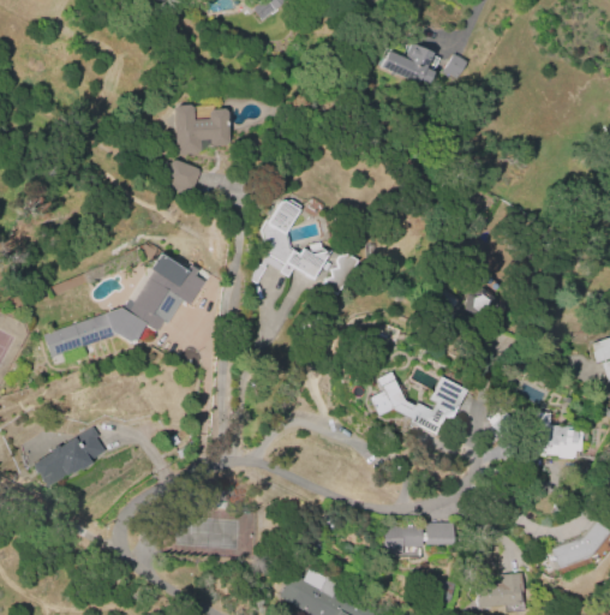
[(287,0),(288,1),(262,22),(253,11),(262,4),(258,0),(287,0)]
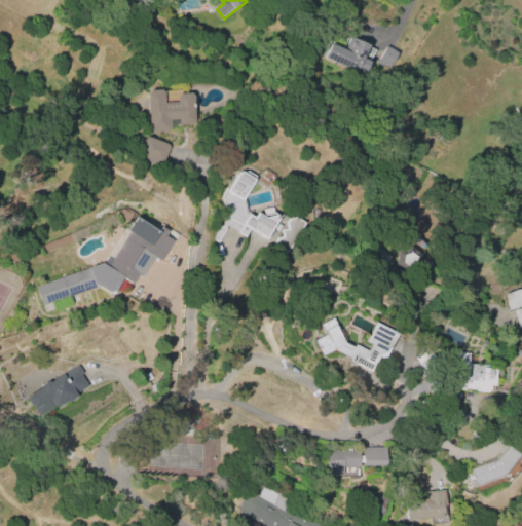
[(358,73),(325,59),(332,43),(344,48),(348,40),(350,41),(352,36),(372,45),(366,59),(373,62),(369,72),(361,68),(358,73)]
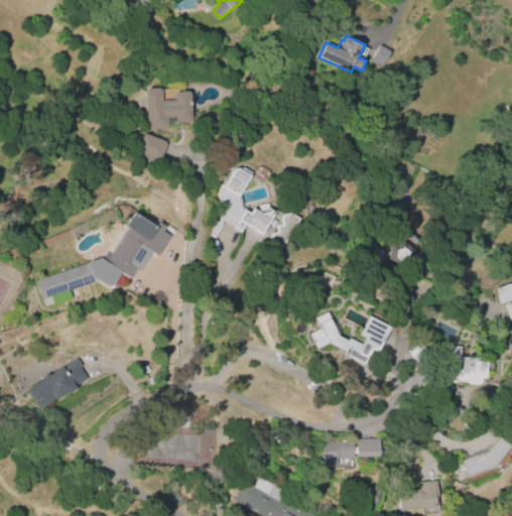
[(382,45),(393,51),(384,68),(373,61),(382,45)]
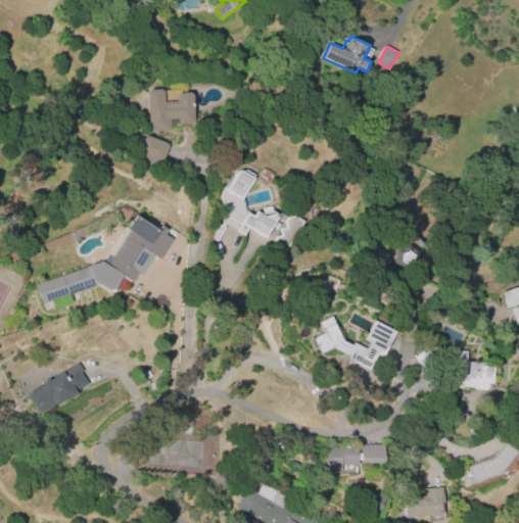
[(151,129),(149,93),(151,90),(162,89),(164,91),(166,102),(179,101),(179,96),(181,93),(192,92),(194,94),(196,121),(193,124),(183,124),(180,122),(180,119),(171,119),(172,128),(169,130),(153,131),(151,129)]
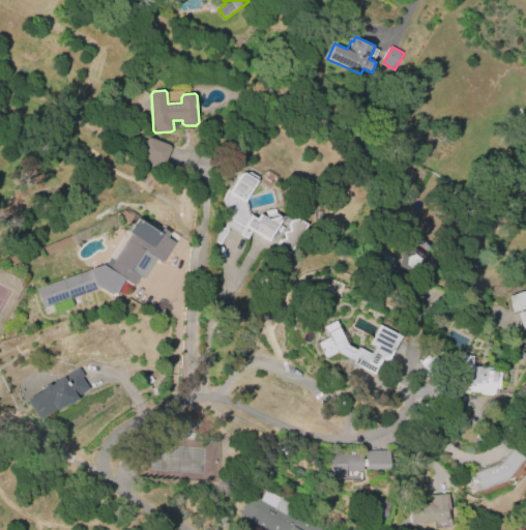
[(153,138),(172,145),(174,147),(168,165),(165,166),(144,158),(143,156),(149,140),(153,138)]
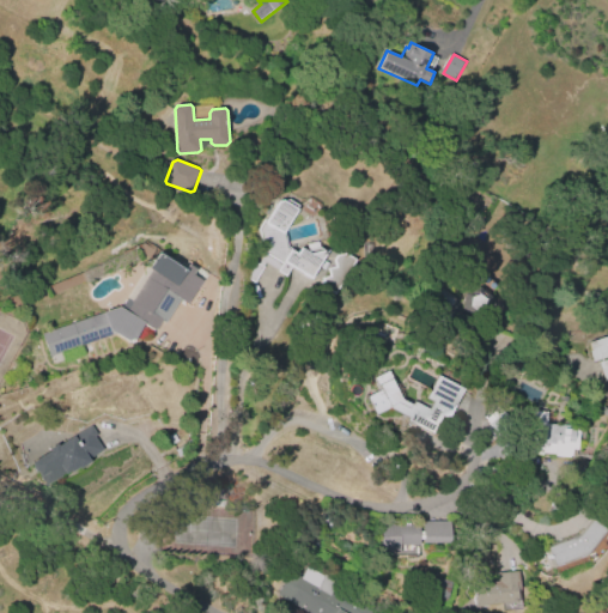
[(329,253),(314,280),(293,268),(289,275),(280,271),(281,269),(265,260),(268,254),(261,229),(267,219),(269,219),(280,201),(284,200),(299,210),(286,232),(289,248),(298,254),(302,247),(314,254),(327,252),(329,253)]
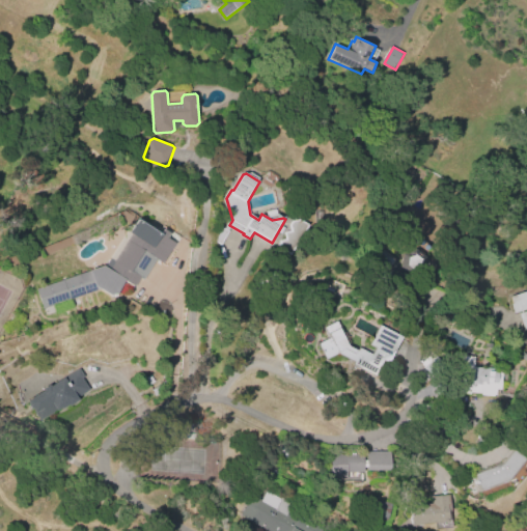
[(36,288),(107,264),(129,230),(131,231),(138,219),(163,233),(166,228),(172,232),(169,238),(177,243),(165,263),(158,258),(145,279),(142,277),(136,286),(127,280),(116,298),(102,289),(44,309),(36,288)]
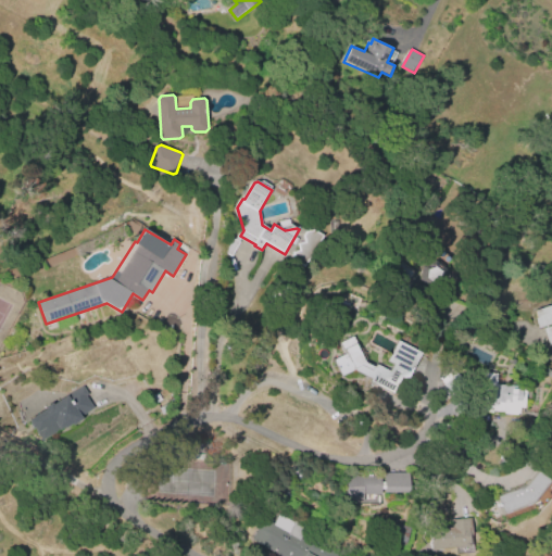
[(326,236),(308,266),(298,261),(296,252),(303,250),(301,243),(308,242),(306,236),(309,231),(315,229),(326,236)]
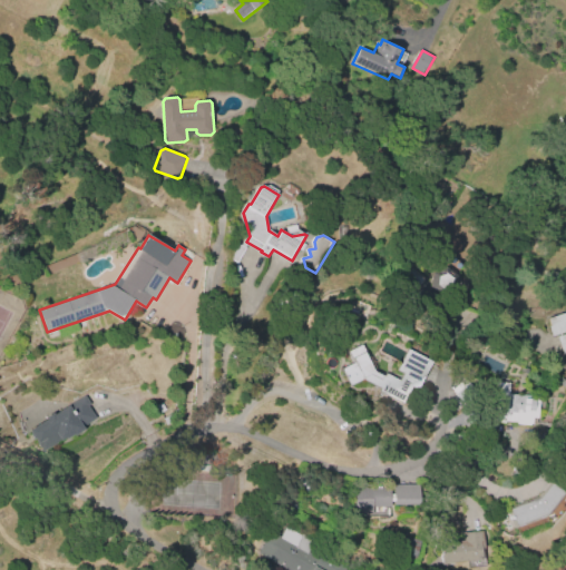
[(249,248),(240,264),(230,257),(237,243),(249,248)]
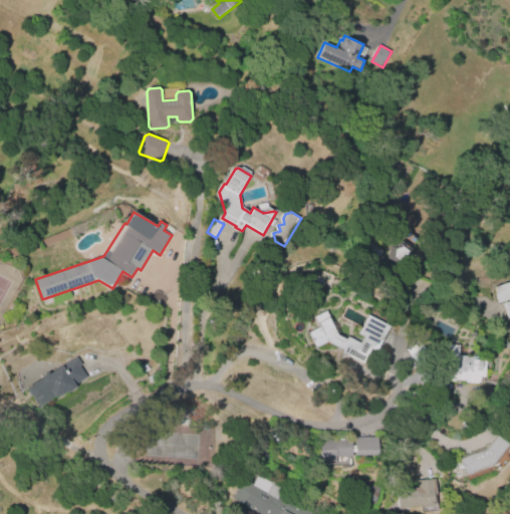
[(393,245),(406,241),(416,249),(414,263),(401,267),(391,259),(393,245)]
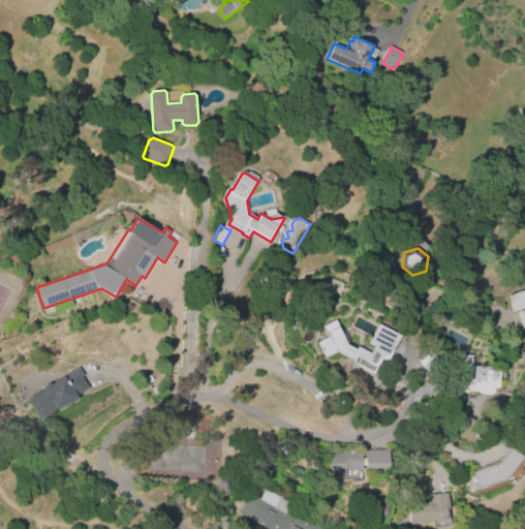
[(511,296),(524,290),(524,321),(521,312),(524,311),(524,308),(515,311),(512,303),(514,303),(511,296)]
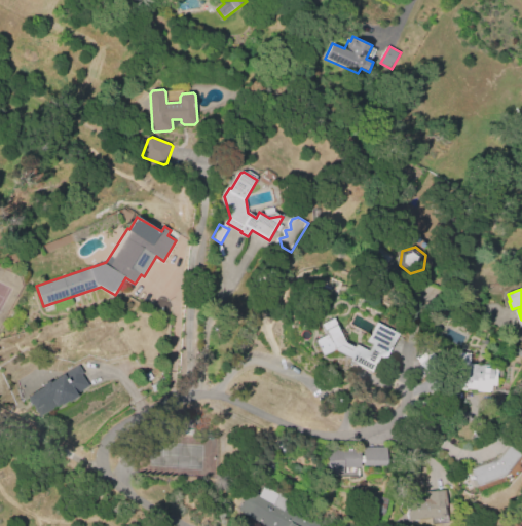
[(400,334),(377,375),(350,361),(352,359),(337,350),(324,355),(317,340),(329,335),(324,325),(336,318),(346,343),(355,347),(355,346),(357,346),(358,344),(370,351),(373,344),(368,341),(378,323),(400,334)]
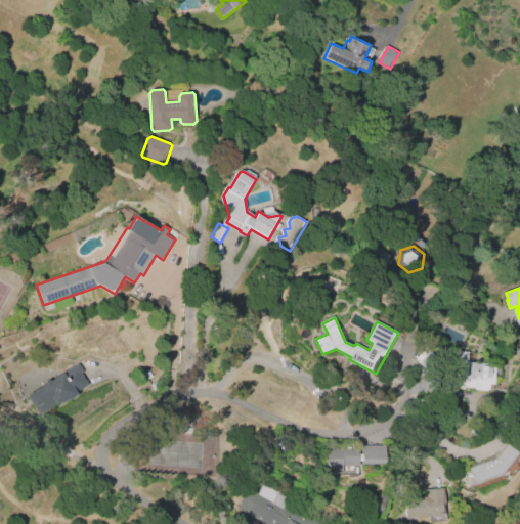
[(497,364),(495,384),(492,384),(491,392),(478,391),(478,388),(466,387),(466,390),(455,389),(459,350),(470,351),(469,361),(497,364)]
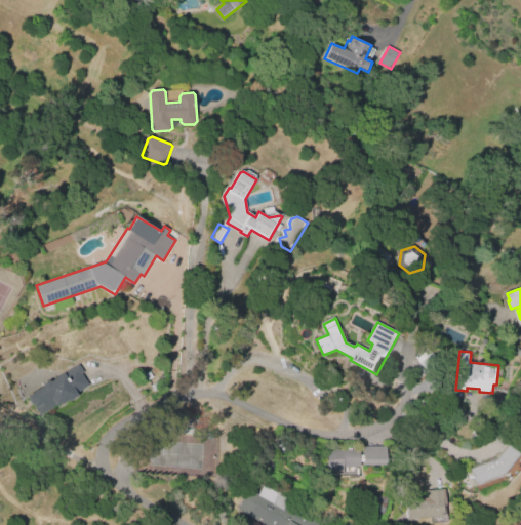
[(41,416),(29,396),(45,387),(44,384),(50,380),(51,381),(80,364),(85,372),(83,373),(90,385),(78,393),(79,395),(70,401),(70,399),(41,416)]
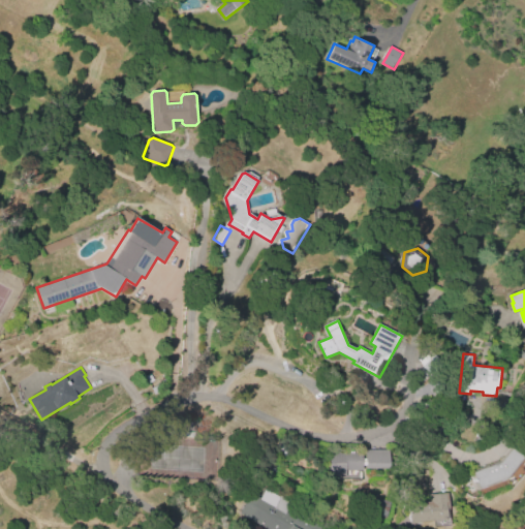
[(501,463),(515,446),(524,454),(524,456),(508,475),(480,487),(474,473),(501,463)]
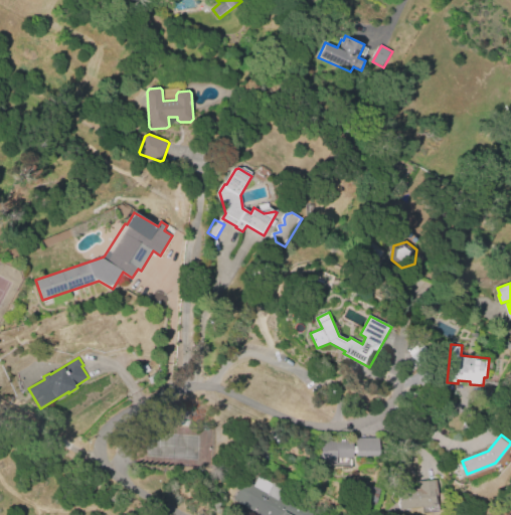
[(356,438),(380,438),(380,456),(357,456),(357,452),(354,452),(354,458),(339,458),(339,463),(323,464),(323,440),(354,440),(354,447),(356,447),(356,438)]
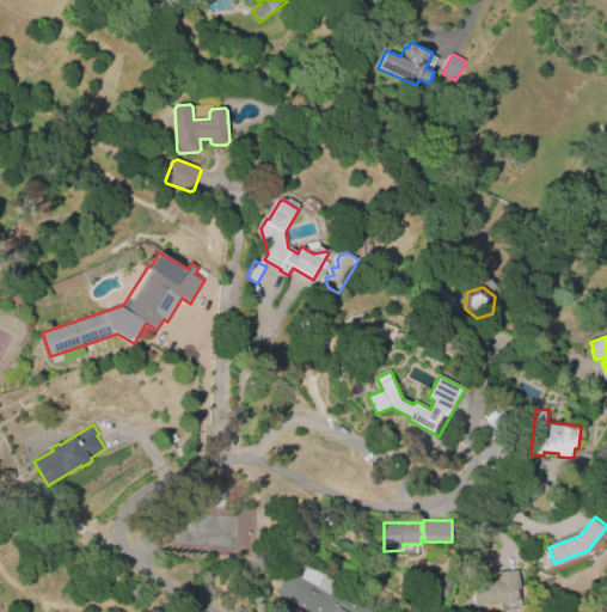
[(311,611),(279,594),(293,570),(305,576),(311,567),(327,575),(327,574),(339,580),(332,593),(343,599),(349,589),(387,611),(311,611)]
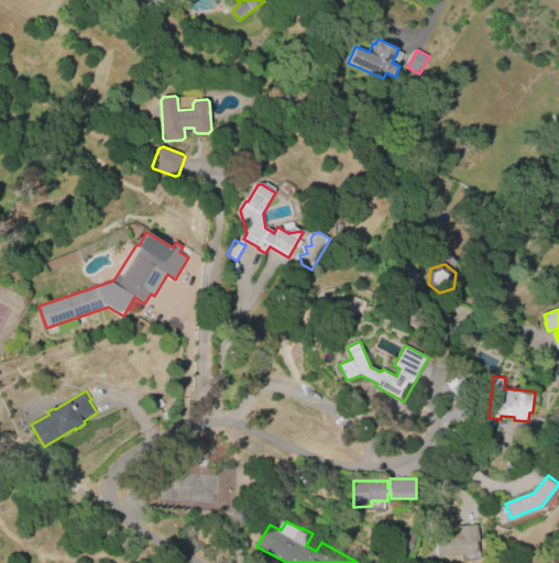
[(440,555),(438,537),(460,534),(459,526),(479,523),(481,540),(479,540),(480,552),(440,555)]
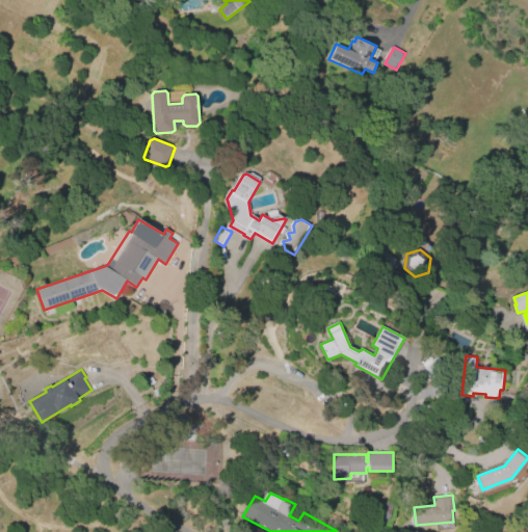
[(395,505),(378,500),(373,517),(389,523),(395,505)]
